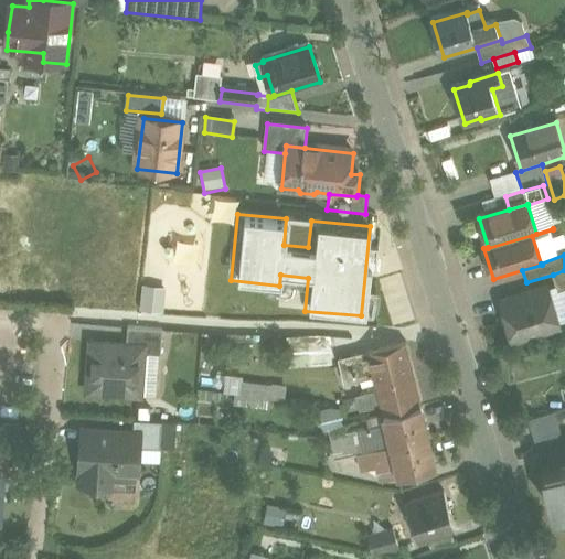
[(564,270),(553,275),(558,292),(564,290),(564,270)]
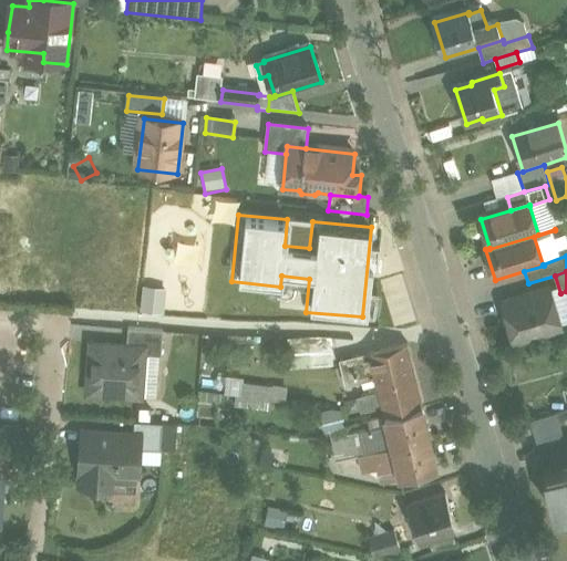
[(142,288),(140,314),(163,317),(166,290),(142,288)]
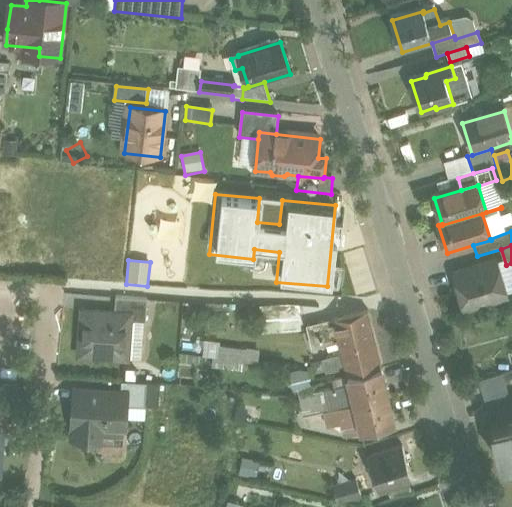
[(498,263),(455,276),(466,310),(509,297),(498,263)]
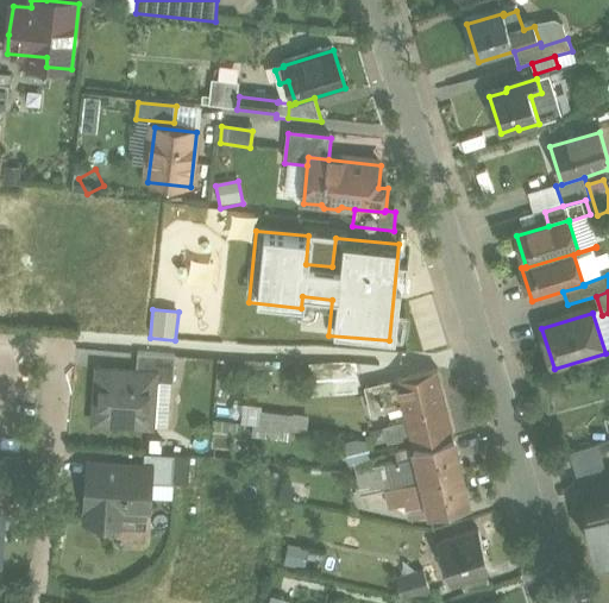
[(176,358),(138,356),(137,376),(156,377),(156,384),(173,385),(175,385),(176,358)]
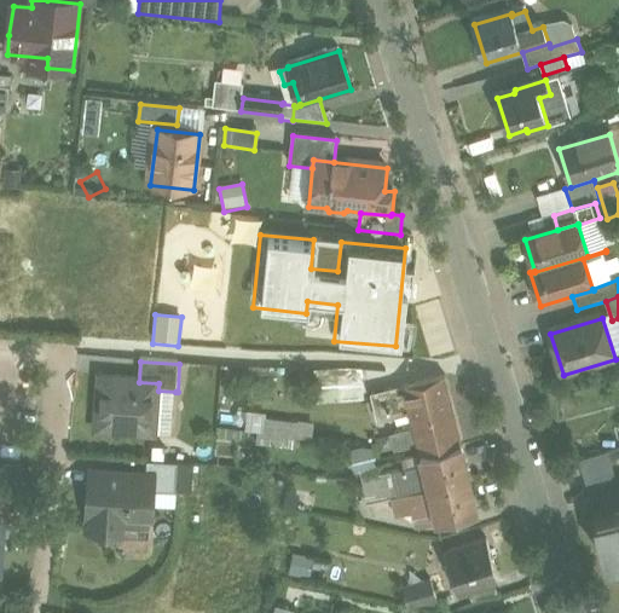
[(139,382),(100,380),(97,432),(155,437),(155,435),(158,391),(158,383),(139,382)]
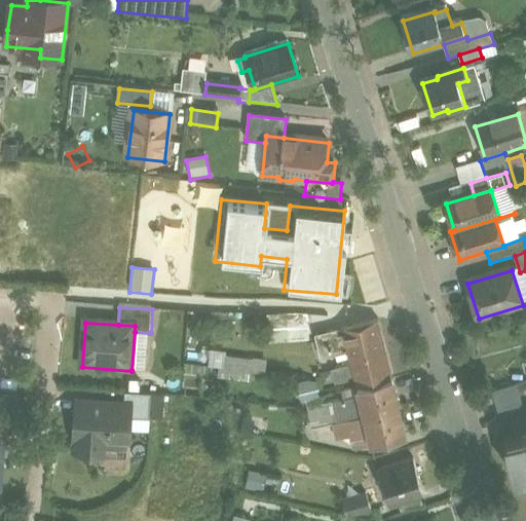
[(378,323),(316,338),(322,360),(349,354),(352,366),(337,370),(340,383),(355,380),(359,387),(392,380),(378,323)]
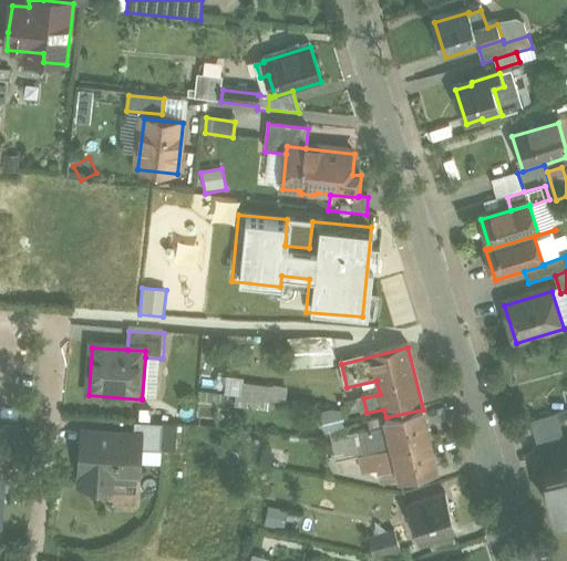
[(325,356),(287,355),(286,376),(323,377),(325,356)]
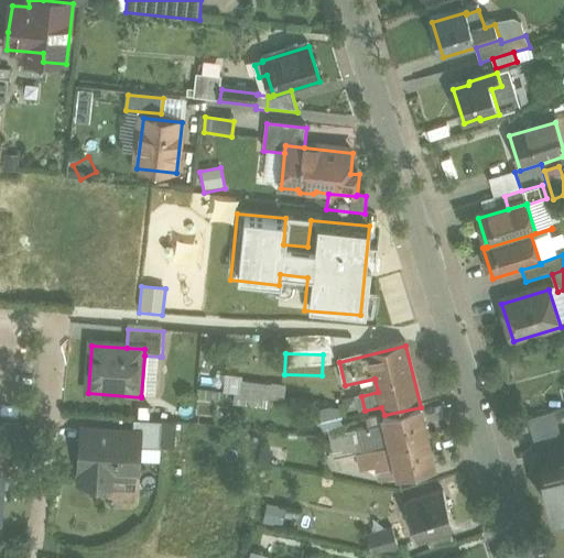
[(160,357),(144,356),(141,396),(156,397),(160,357)]
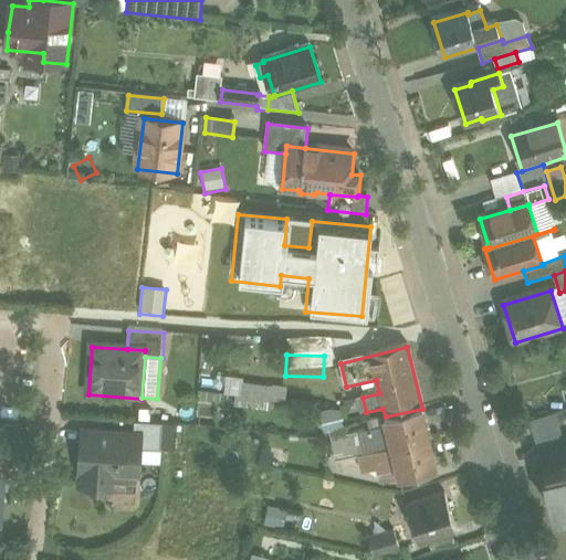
[(224,381),(222,397),(236,398),(234,409),(268,412),(269,401),(284,403),(285,388),(224,381)]
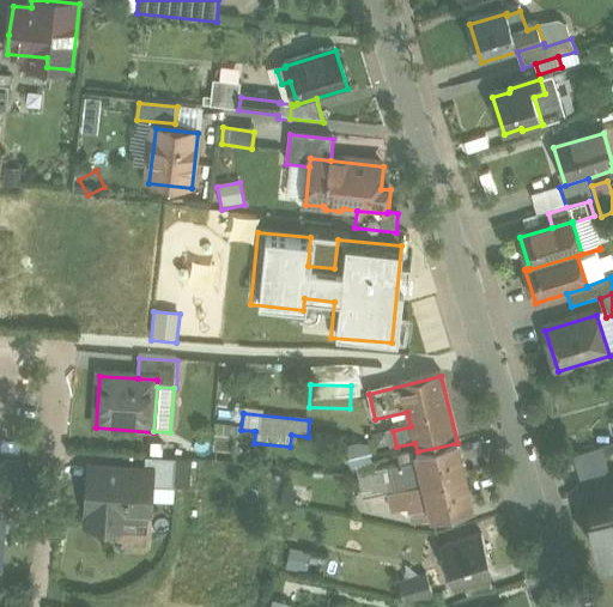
[(350,471),(371,466),(366,443),(345,448),(350,471)]
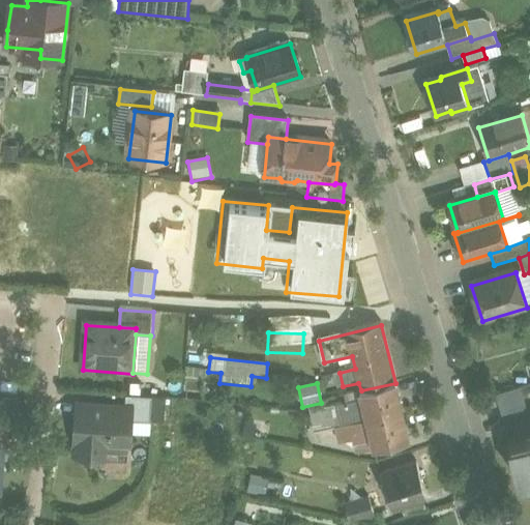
[(395,383),(361,390),(363,400),(349,404),(353,421),(369,418),(369,419),(403,411),(395,383)]
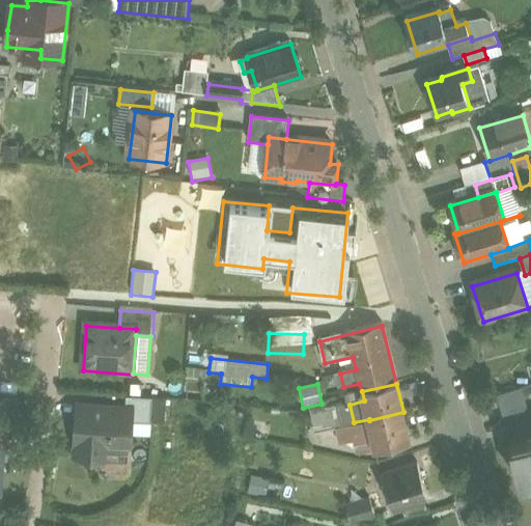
[(530,424),(523,389),(497,397),(507,432),(530,424)]
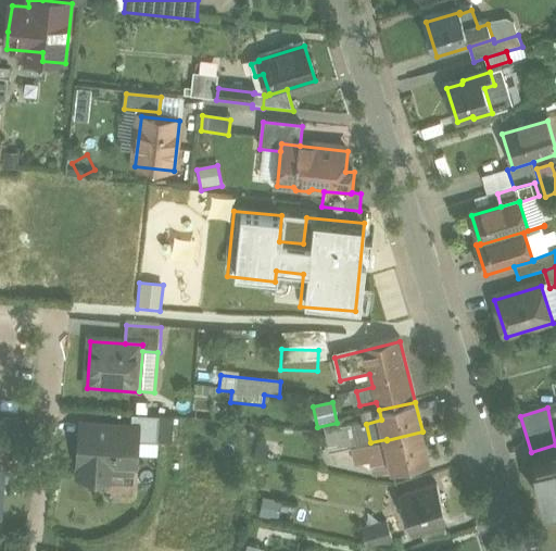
[(161,418),(133,416),(133,429),(131,443),(138,443),(160,445),(161,418)]
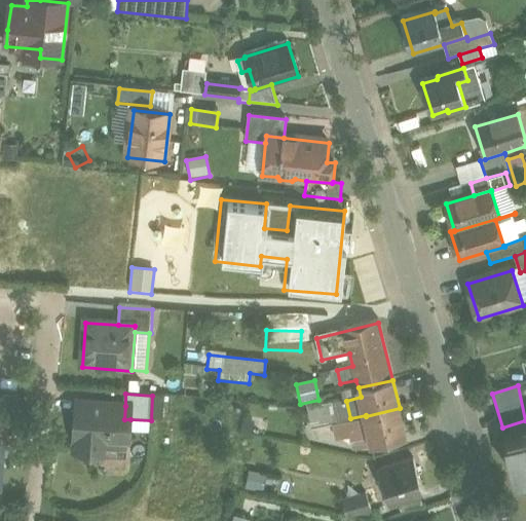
[(346,401),(332,404),(337,424),(351,420),(350,418),(346,401)]
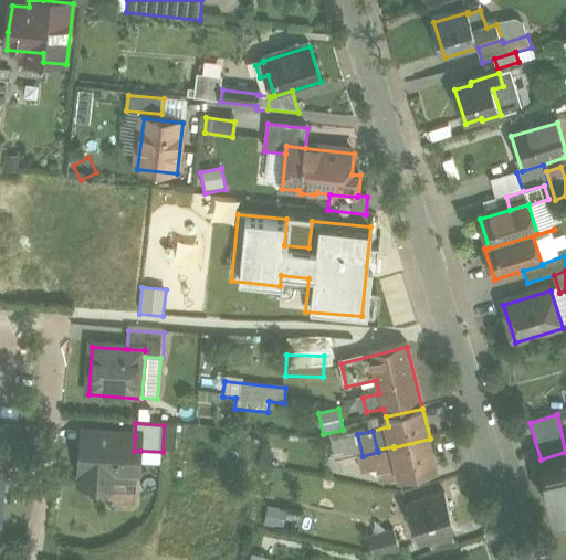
[(135,436),(84,433),(81,473),(82,473),(81,486),(106,487),(107,474),(138,476),(140,451),(134,451),(135,436)]
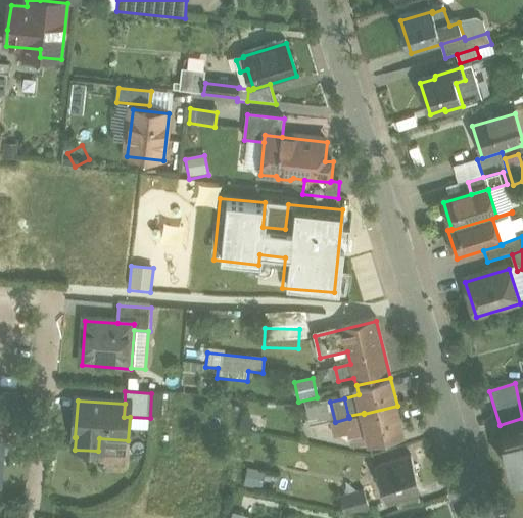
[(330,402),(318,405),(323,425),(335,422),(330,402)]
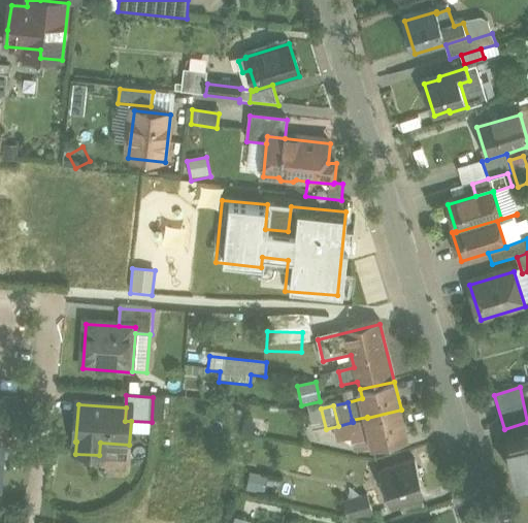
[(321,409),(309,412),(315,432),(326,429),(321,409)]
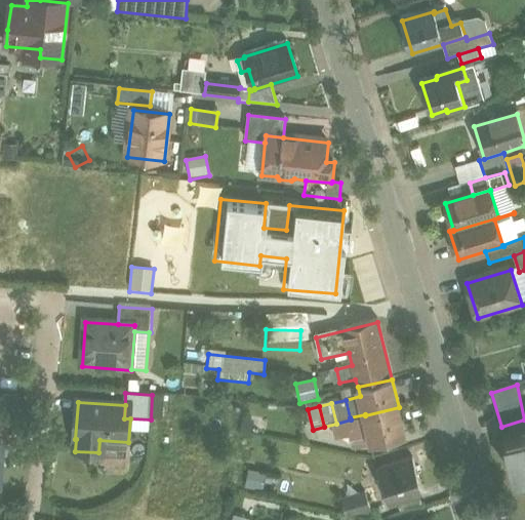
[(399,407),(365,415),(365,414),(350,417),(351,420),(354,433),(353,433),(354,436),(369,432),(372,444),(406,436),(399,407)]
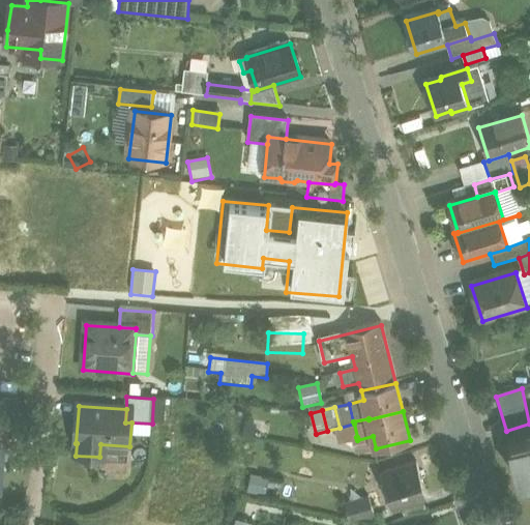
[(354,424),(340,428),(343,440),(356,437),(357,437),(354,424)]
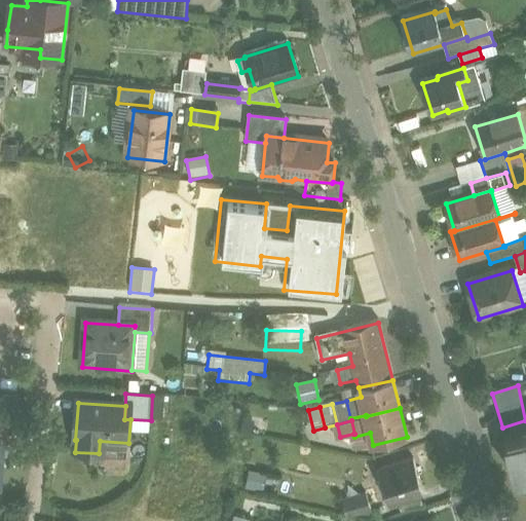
[(525,436),(503,443),(513,480),(525,477),(525,436)]
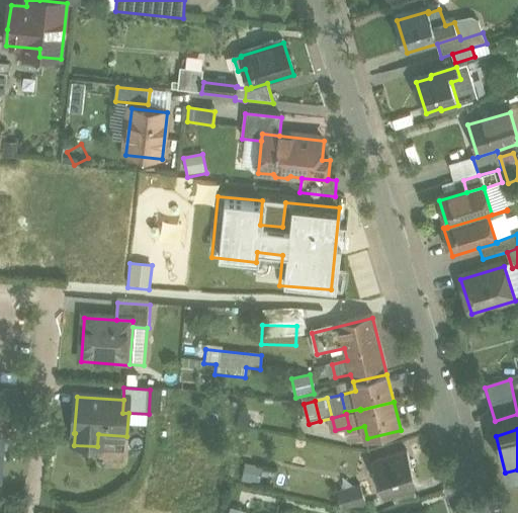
[(126,436),(98,434),(97,446),(97,450),(125,452),(126,436)]
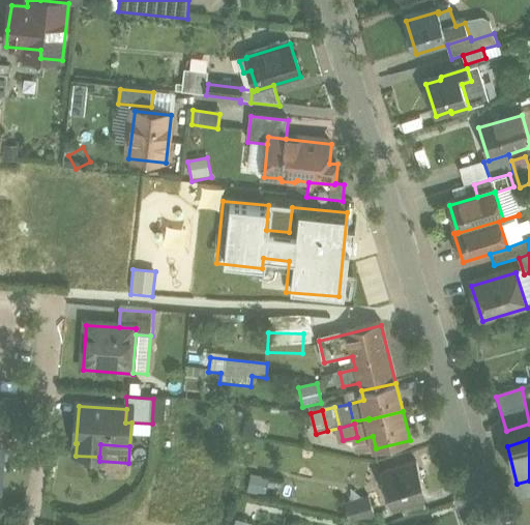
[(418,466),(384,475),(393,507),(428,497),(418,466)]
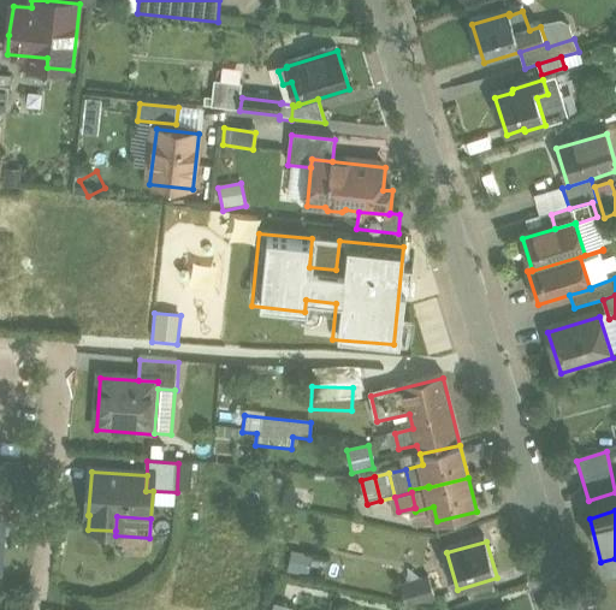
[(289,554),(288,573),(307,575),(309,556),(289,554)]
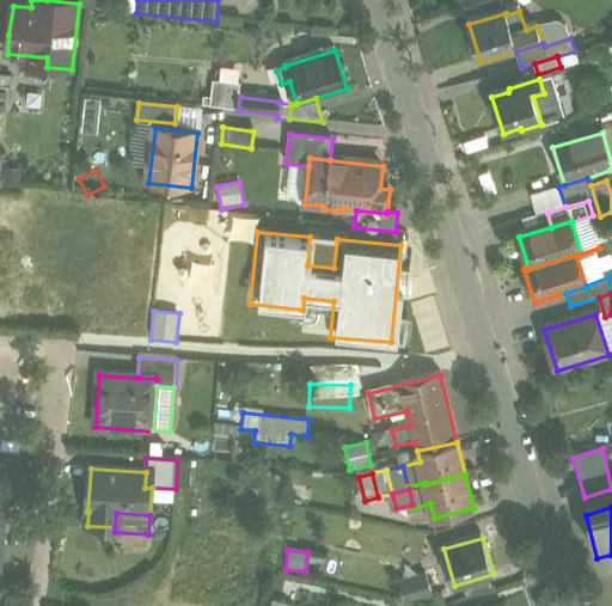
[(427,577),(401,585),(407,603),(433,595),(427,577)]
